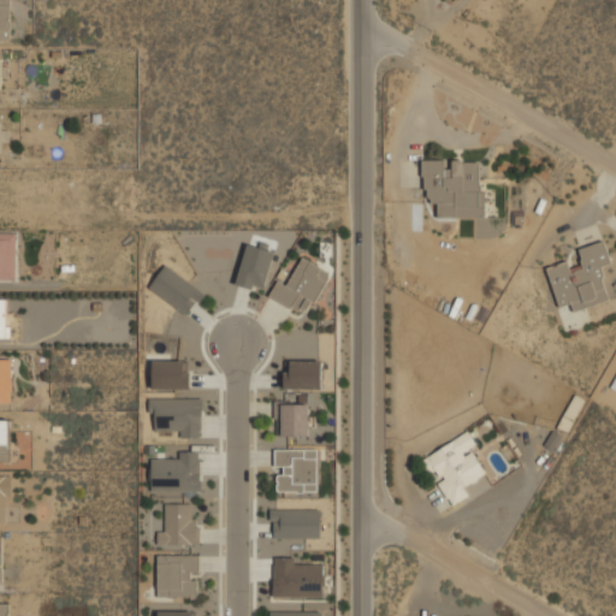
[(11,0),(0,0),(0,37),(11,37),(11,0)]
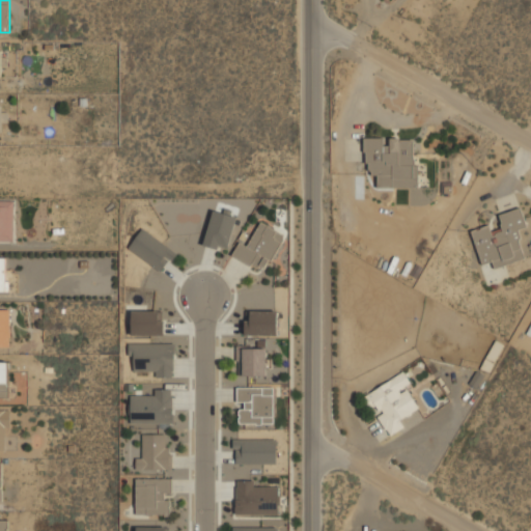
[(1,104),(0,104),(0,133),(2,133),(2,122),(7,122),(8,112),(1,112),(1,104)]
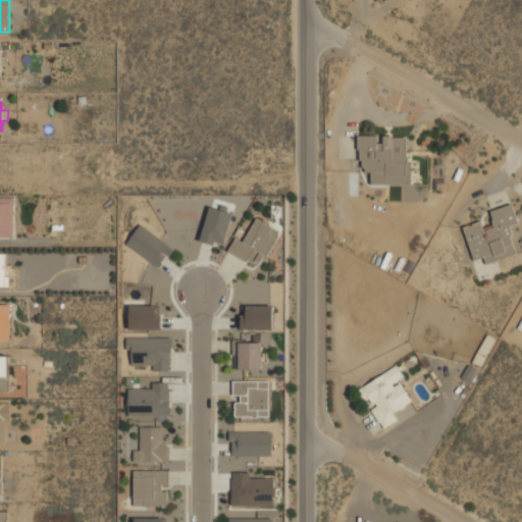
[(368,184),(409,184),(410,135),(358,135),(358,164),(368,164),(368,184)]
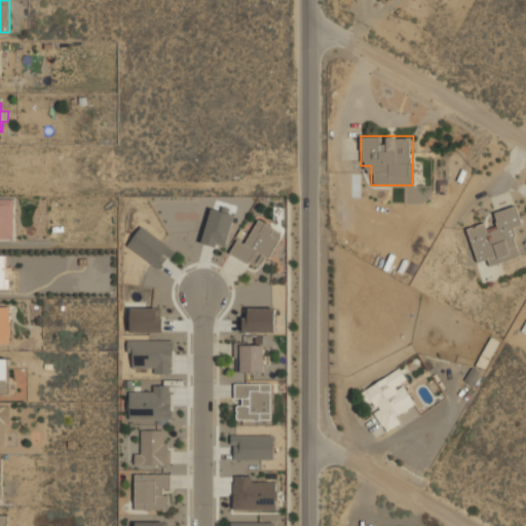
[(0,238),(14,238),(14,199),(0,199),(0,238)]
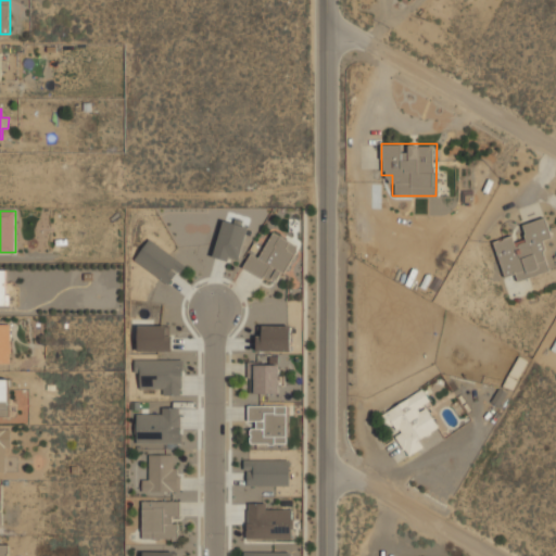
[(517,280),(551,269),(542,240),(552,237),(545,216),(521,224),(526,238),(515,241),(514,235),(493,241),(505,276),(515,273),(517,280)]
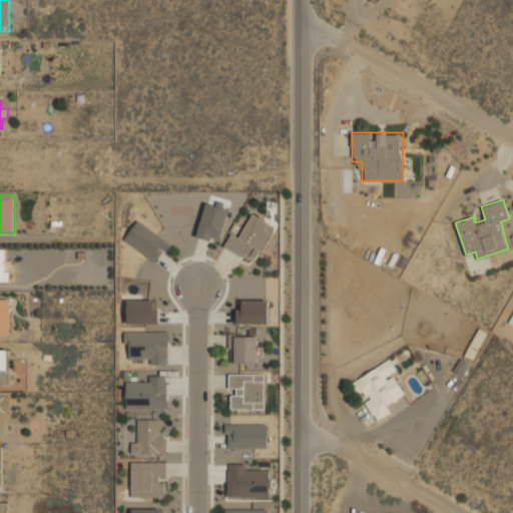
[(229,208),(206,201),(197,235),(219,241),(229,208)]
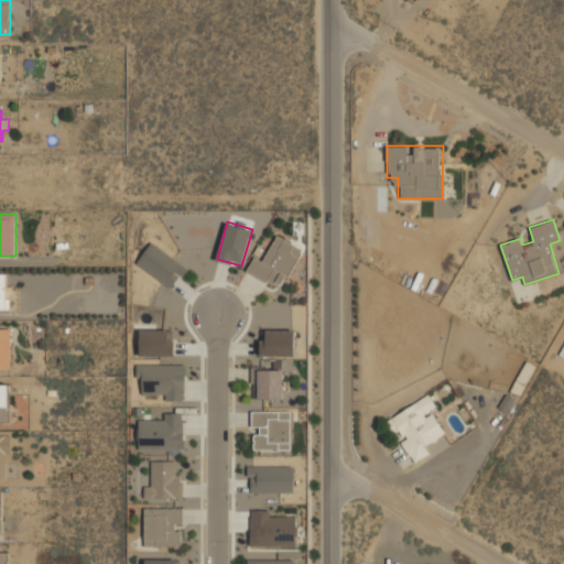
[(247,271),(272,284),(278,272),(289,278),(303,248),(277,235),(266,258),(256,253),(247,271)]
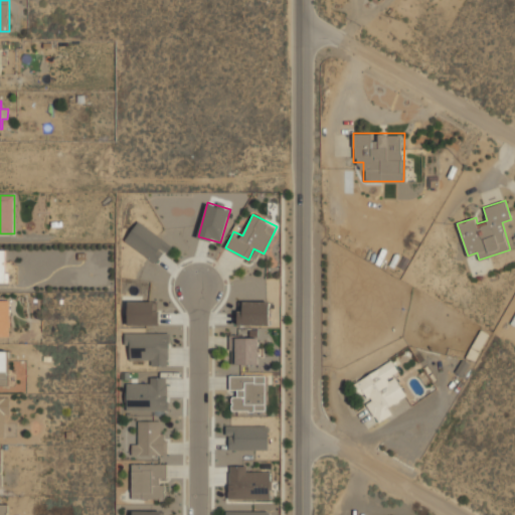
[(157,264),(171,244),(139,220),(125,239),(157,264)]
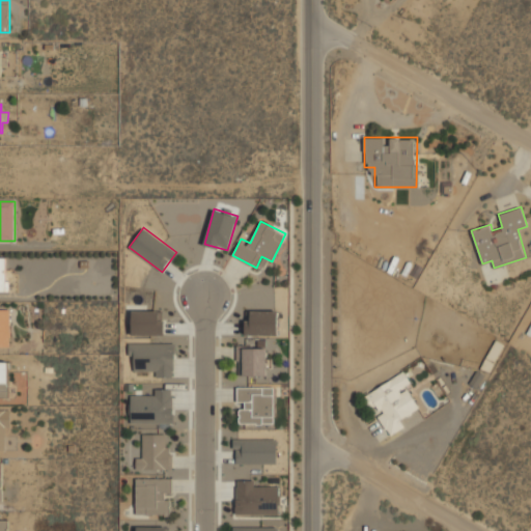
[(0,346),(10,346),(10,308),(0,308),(0,346)]
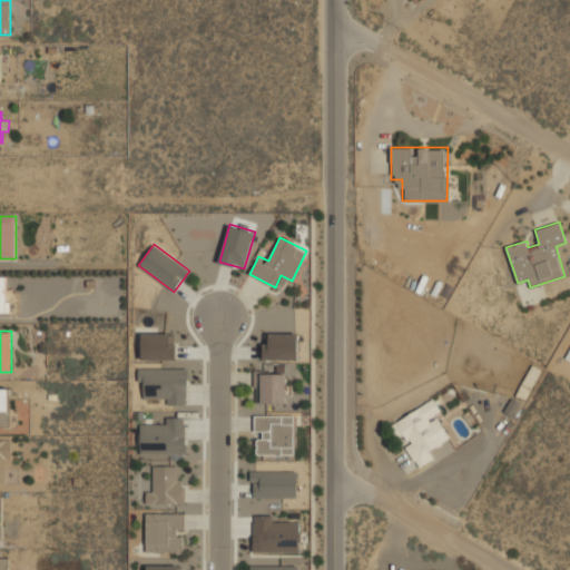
[(176,360),(176,331),(139,331),(139,360),(176,360)]
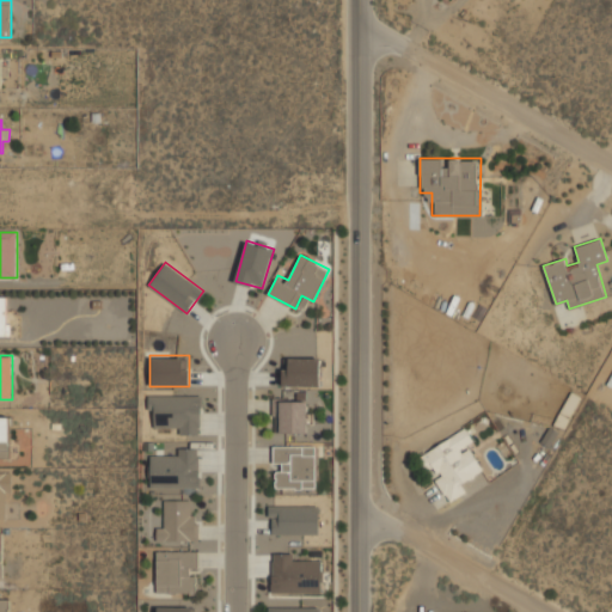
[(282,386),(319,386),(319,357),(282,357),(282,386)]
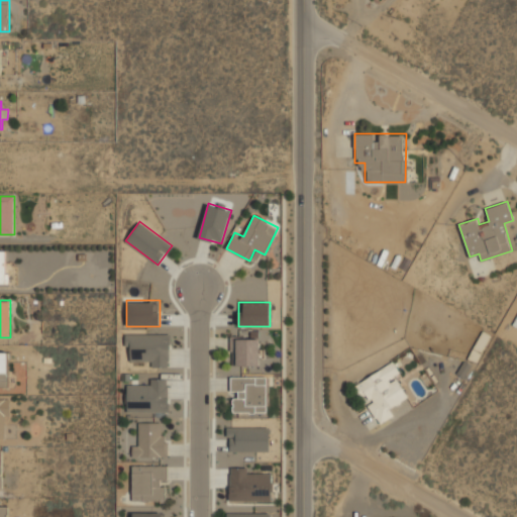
[(492,336),(484,331),(468,356),(476,362),(492,336)]
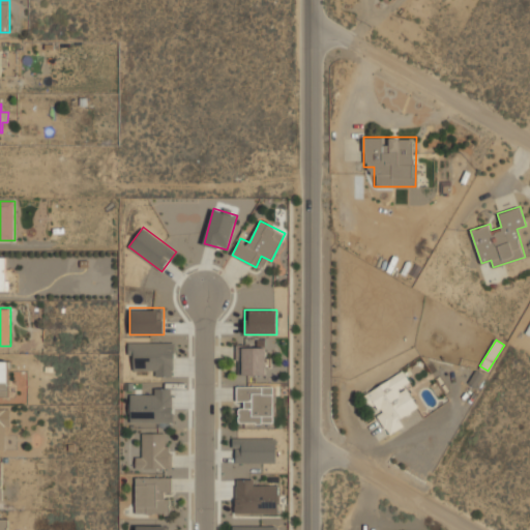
[(174,342),(128,342),(128,369),(154,369),(154,376),(174,376),(174,342)]
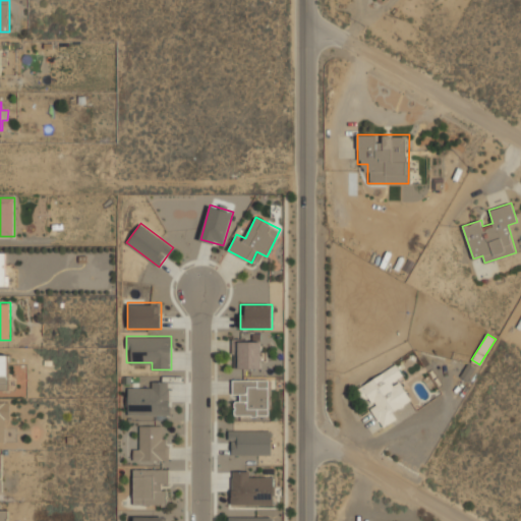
[(232,367),(264,367),(264,340),(232,340),(232,367)]
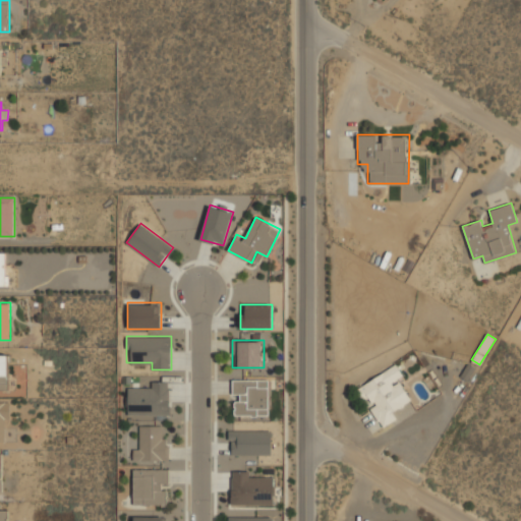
[(0,390),(9,390),(9,354),(0,354),(0,390)]
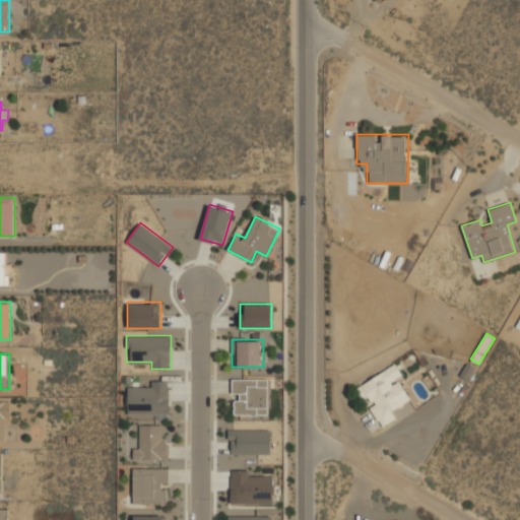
[(355,386),(379,428),(398,416),(394,410),(413,399),(394,365),(355,386)]
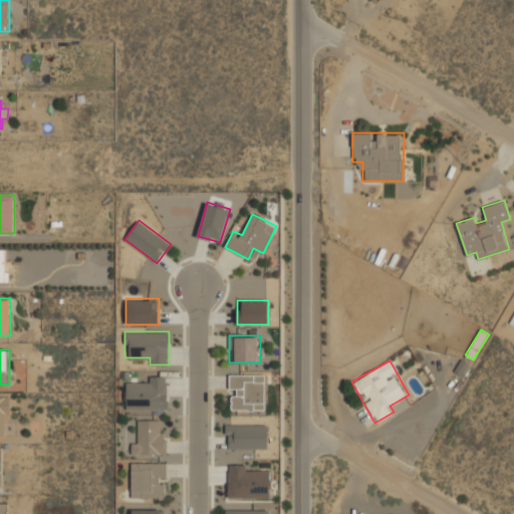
[(266,410),(266,373),(229,373),(229,410),(266,410)]
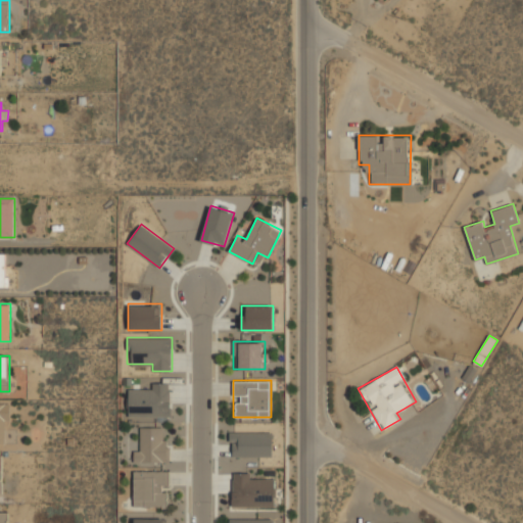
[(128,416),(170,416),(170,382),(149,382),(149,389),(128,389),(128,416)]
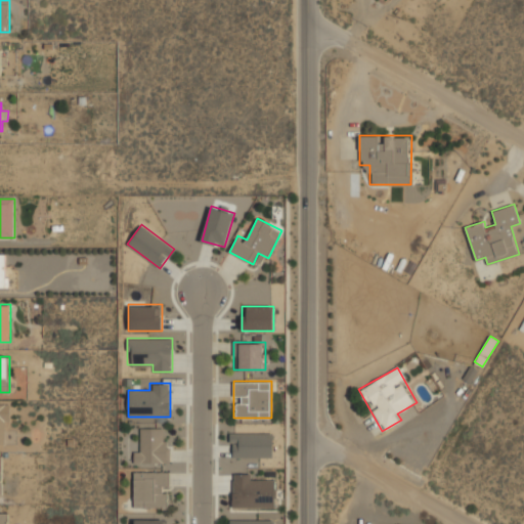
[(9,404),(0,403),(0,444),(5,444),(5,421),(9,421),(9,404)]
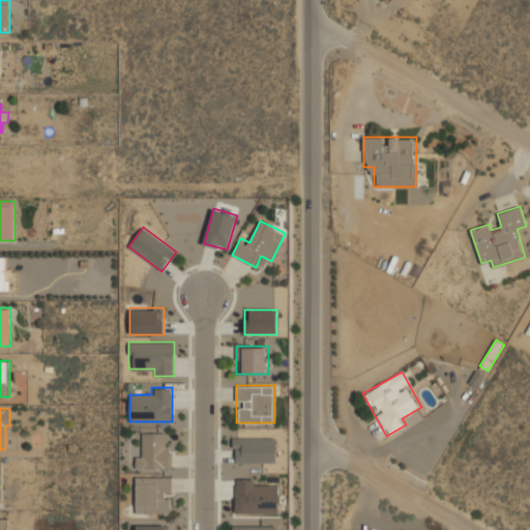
[(172,468),(172,444),(165,444),(165,433),(141,433),(141,457),(135,457),(135,468),(172,468)]
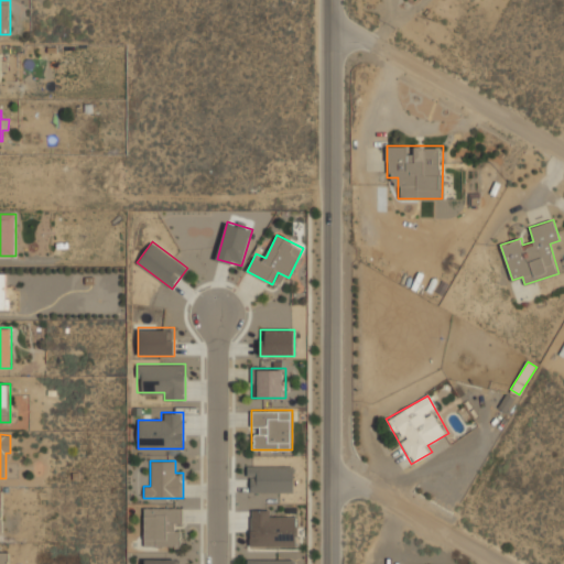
[(248,492),(294,492),(294,466),(248,466),(248,492)]
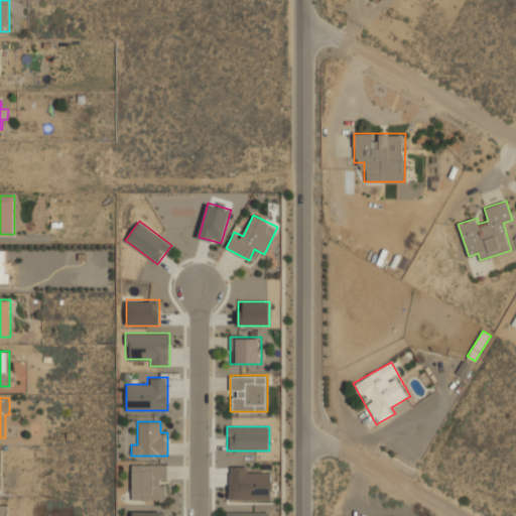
[(167,500),(167,465),(131,465),(131,500),(167,500)]
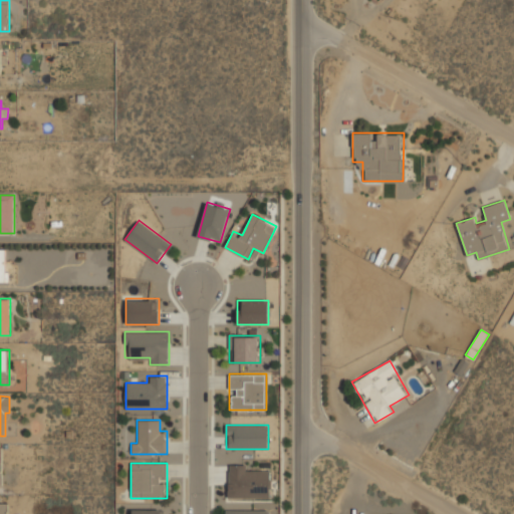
[(246,470),(246,465),(228,465),(228,497),(270,498),(270,470),(246,470)]
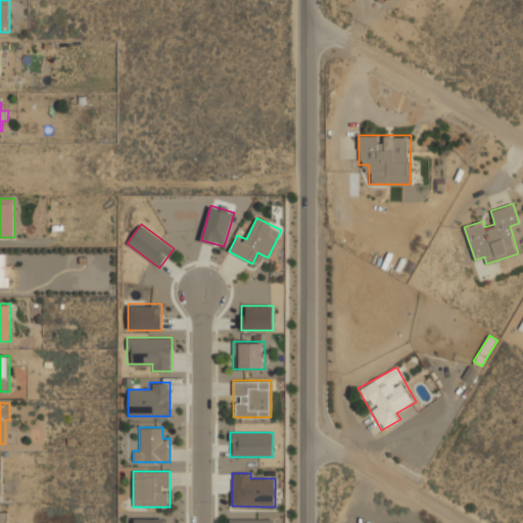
[(0,522),(8,522),(8,505),(0,505),(0,522)]
